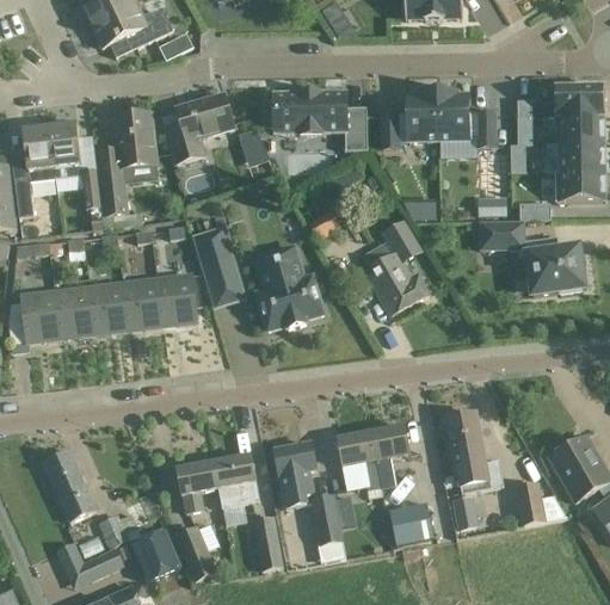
[(80,0),(90,20),(133,0),(80,0)]
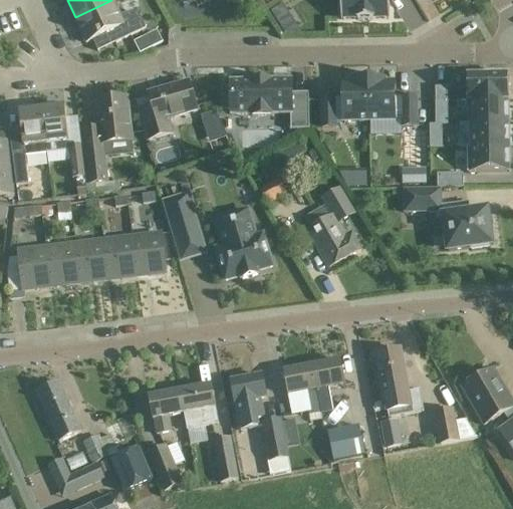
[(91,36),(97,47),(145,25),(139,11),(130,7),(119,12),(113,0),(111,0),(75,17),(85,38),(91,36)]
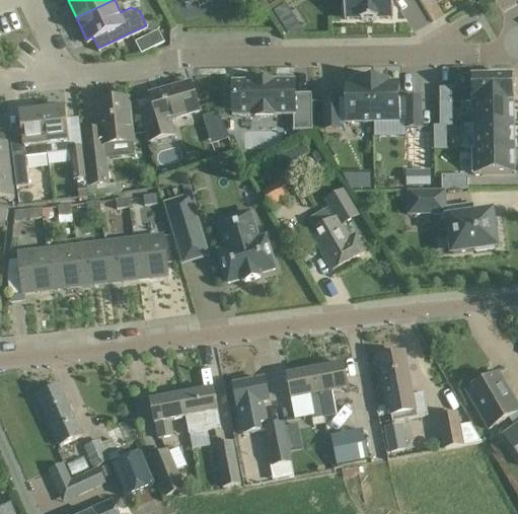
[(343,0),(344,16),(360,16),(360,17),(376,16),(376,15),(392,15),(391,0),(343,0)]
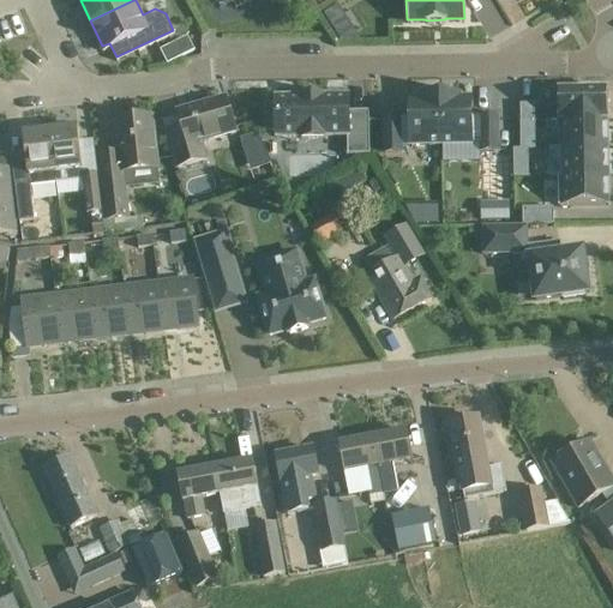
[(170,59),(199,44),(192,29),(162,43),(170,59)]
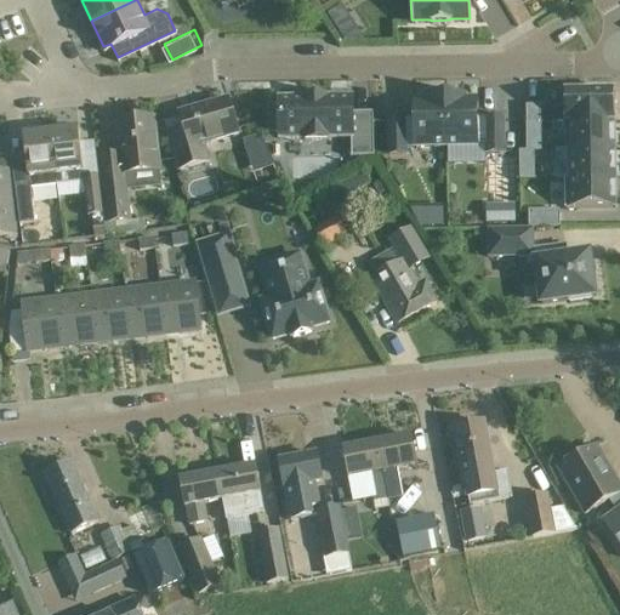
[(524,101),(525,118),(540,118),(552,118),(564,118),(596,117),(613,117),(613,87),(564,87),(564,108),(539,109),(539,101),(524,101)]
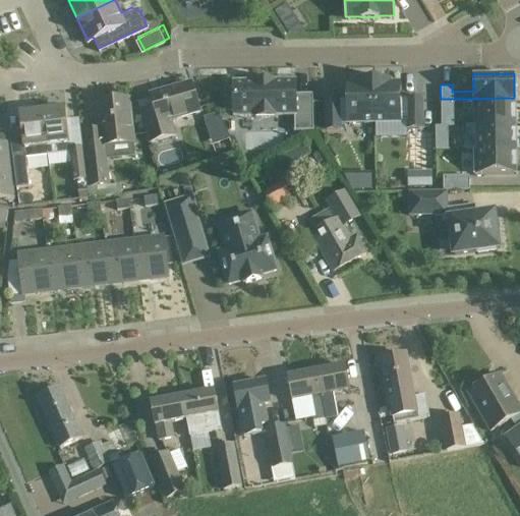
[(373,120),(372,77),(356,78),(356,81),(347,81),(347,99),(339,100),(339,97),(325,97),(325,125),(339,125),(339,119),(347,119),(348,120),(373,120)]
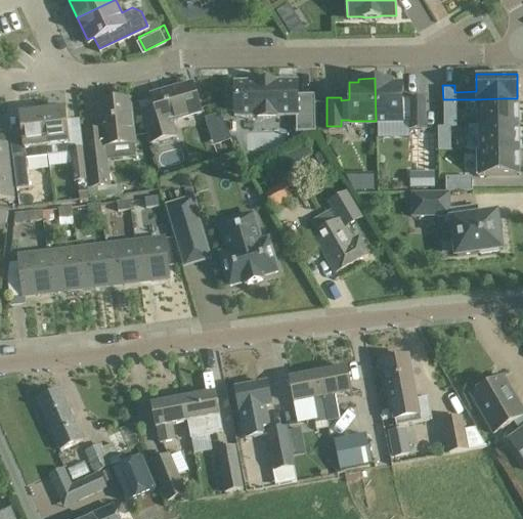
[(392,78),(375,78),(376,121),(401,120),(401,119),(409,119),(409,125),(424,125),(424,96),(409,96),(409,98),(401,98),(400,80),(392,81),(392,78)]
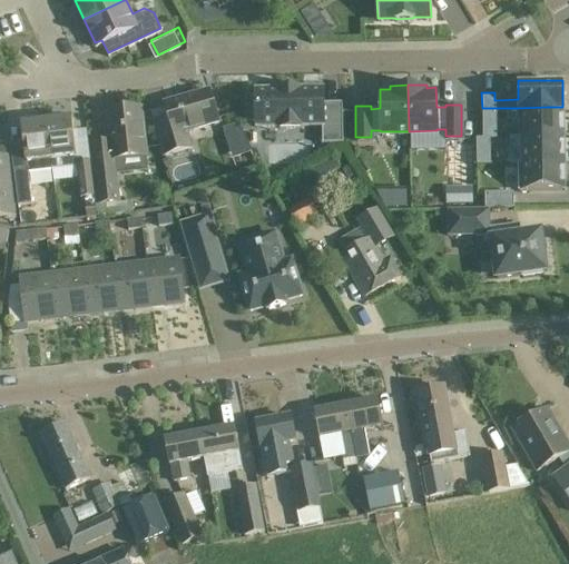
[(151,119),(160,154),(190,146),(186,128),(217,119),(208,86),(164,99),(168,115),(151,119)]
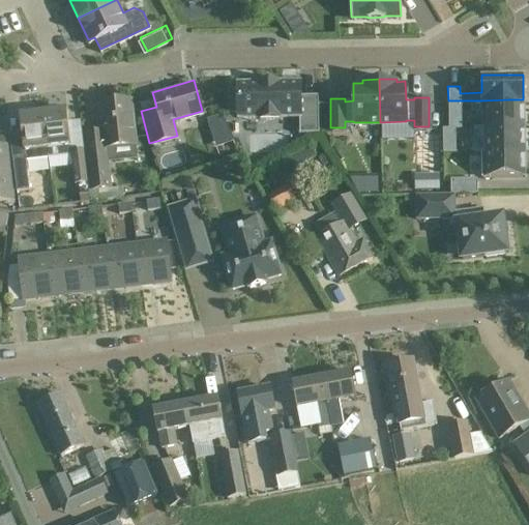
[(229,86),(229,109),(238,109),(237,114),(259,114),(259,115),(298,113),(299,129),(318,129),(317,92),(299,92),(299,80),(237,81),(237,86),(229,86)]
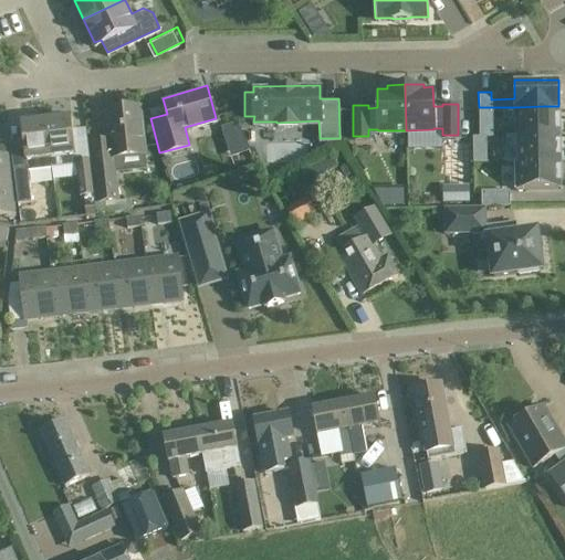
[(105,107),(111,155),(144,150),(138,104),(125,105),(123,102),(112,104),(111,107),(105,107)]
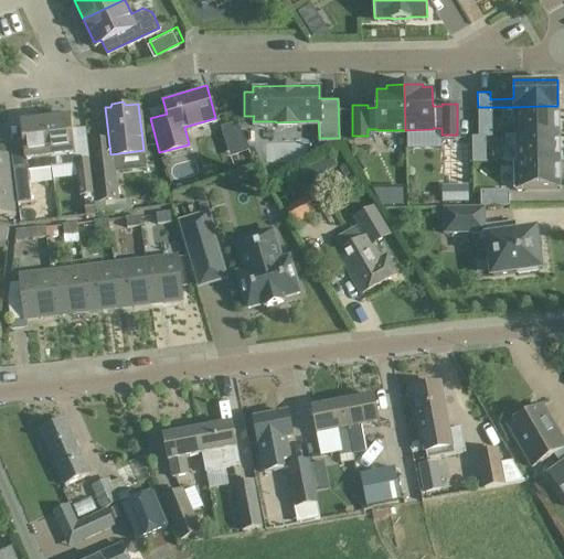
[(513,116),(514,132),(559,132),(557,106),(542,106),(513,107),(502,107),(502,116),(513,116)]
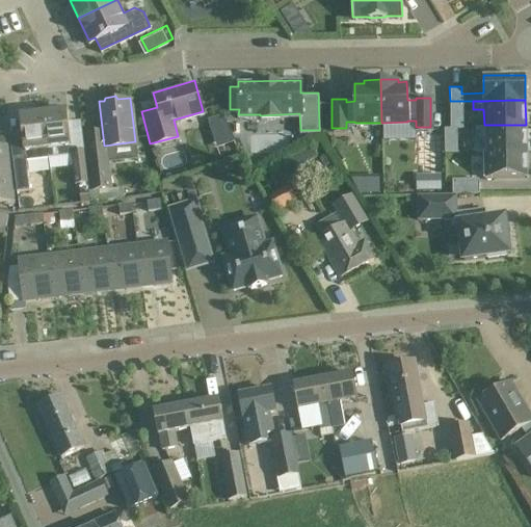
[(462,101),(450,101),(450,115),(462,115),(462,101)]
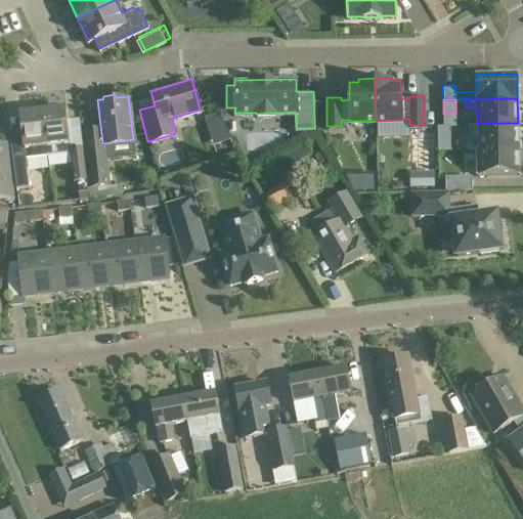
[(69,150),(73,179),(86,177),(82,144),(70,145),(70,139),(66,105),(59,106),(59,101),(44,103),(45,107),(42,109),(47,153),(69,150)]
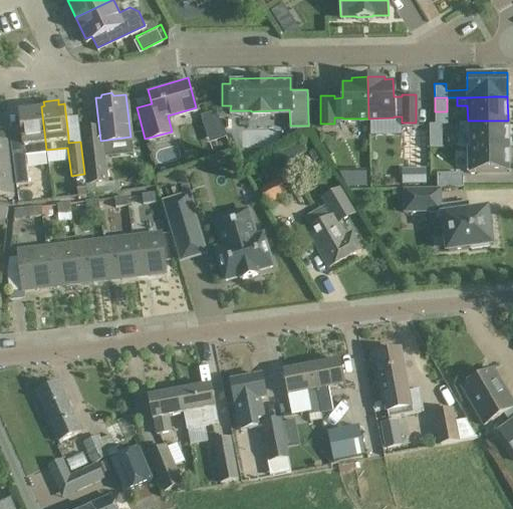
[(11,149),(15,182),(27,180),(24,153),(46,150),(41,106),(18,108),(22,148),(11,149)]
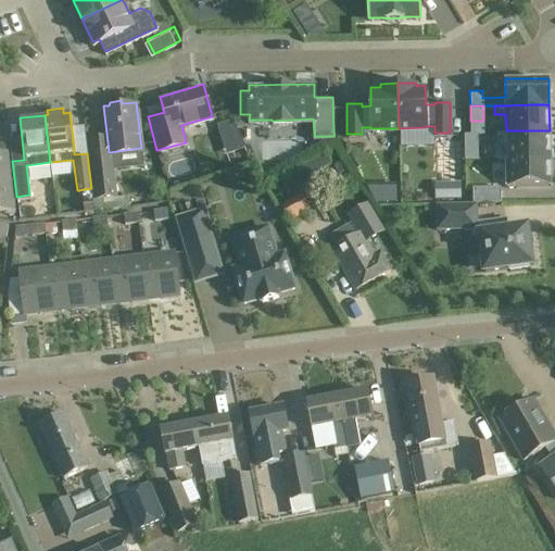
[(550,155),(550,130),(506,130),(497,130),(497,157),(506,157),(550,155)]
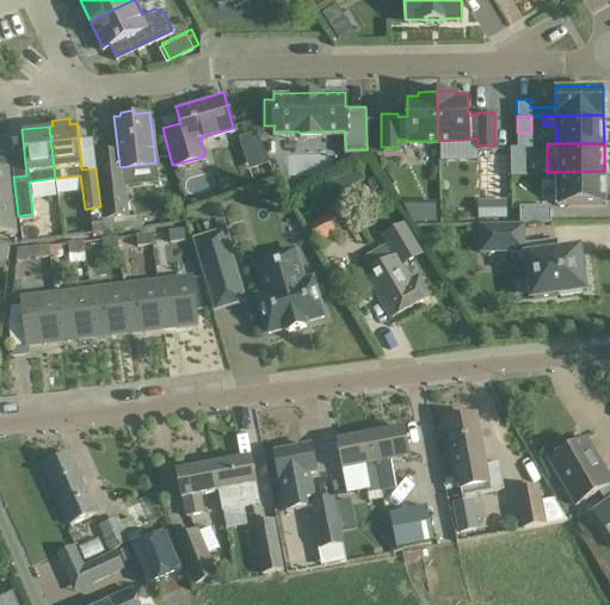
[(527,158),(511,158),(511,173),(527,173),(527,158)]
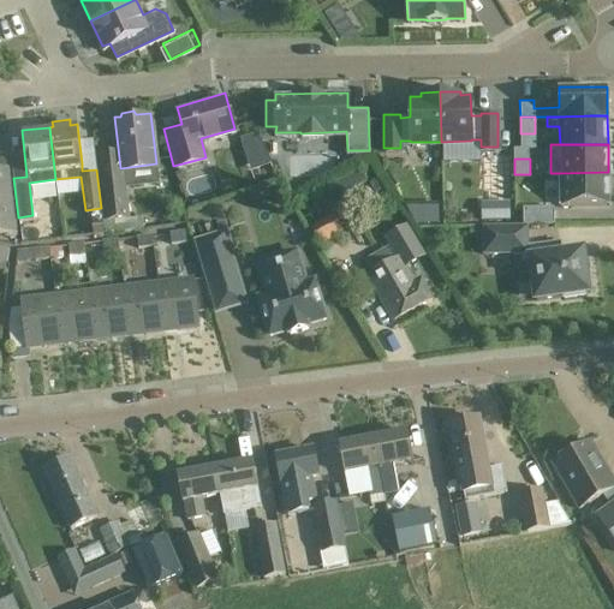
[(0,231),(16,230),(9,165),(0,165),(0,231)]
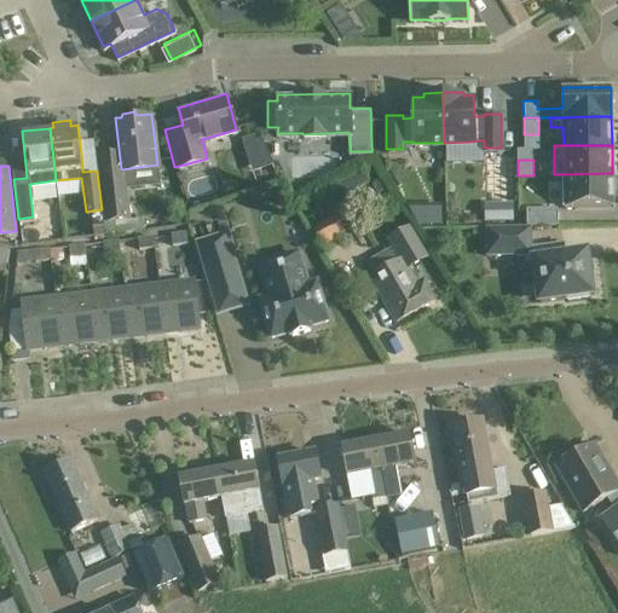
[(361,166),(335,180),(344,194),(369,178),(361,166)]
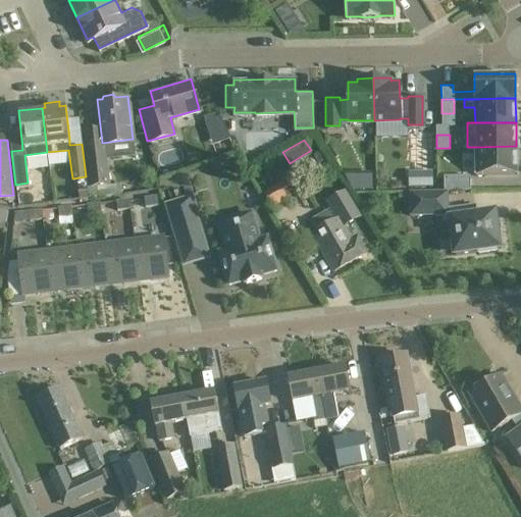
[(516,146),(475,147),(475,171),(516,170),(516,146)]
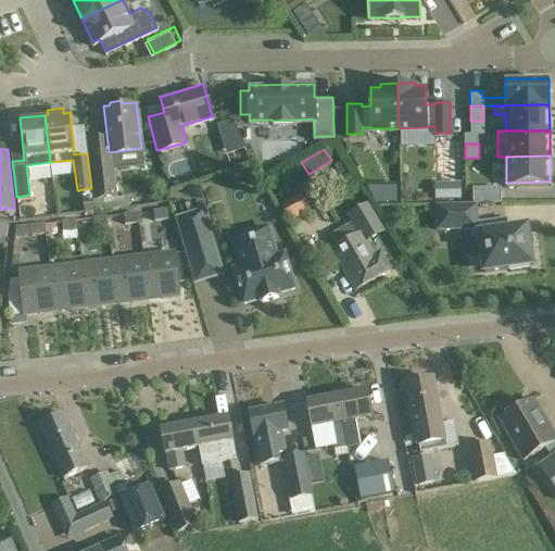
[(116,192),(112,157),(89,159),(93,196),(116,192)]
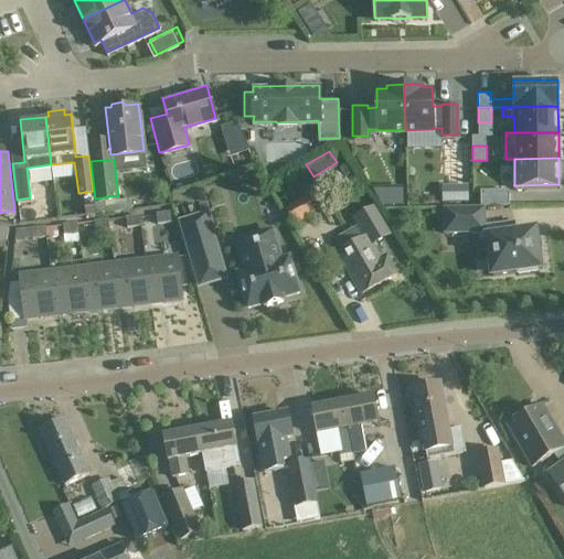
[(442,182),(442,199),(468,199),(468,182),(442,182)]
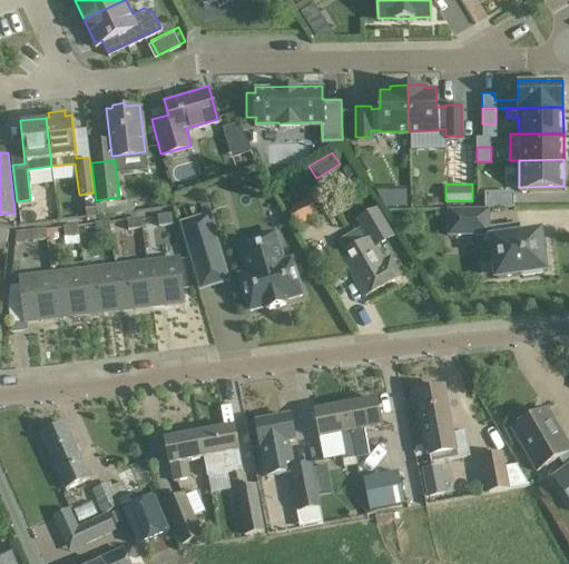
[(304,186),(281,197),(294,224),(317,213),(304,186)]
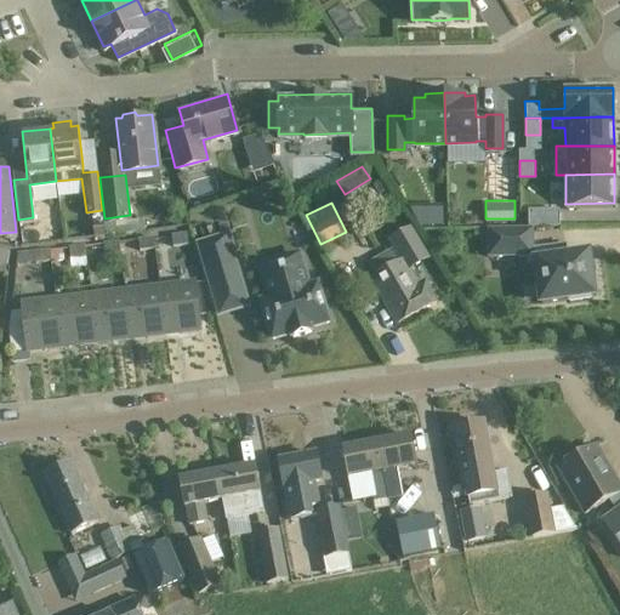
[(527,206),(528,223),(559,222),(558,206),(527,206)]
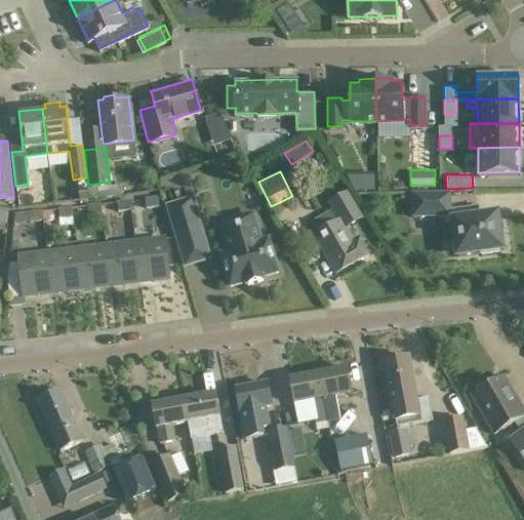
[(313,230),(334,270),(368,251),(358,234),(352,237),(346,225),(362,215),(347,189),(329,199),(338,215),(335,216),(330,207),(310,218),(315,229),(313,230)]
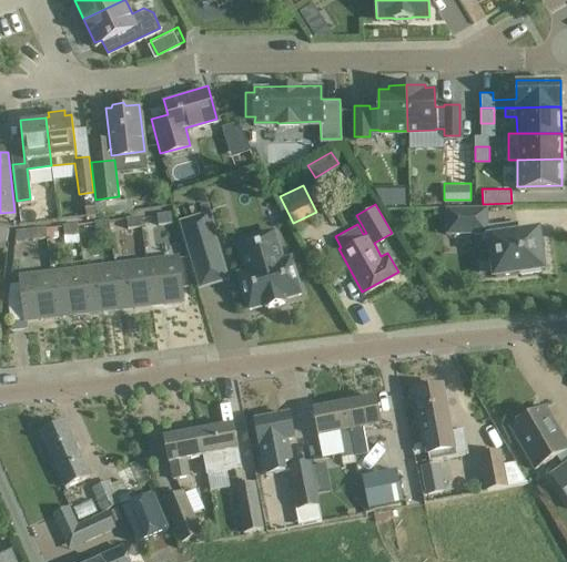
[(446,207),(446,231),(481,231),(482,238),(489,237),(494,274),(519,269),(520,273),(539,271),(539,267),(544,266),(543,263),(546,262),(544,246),(540,247),(537,227),(517,231),(516,221),(486,225),(486,206),(446,207)]
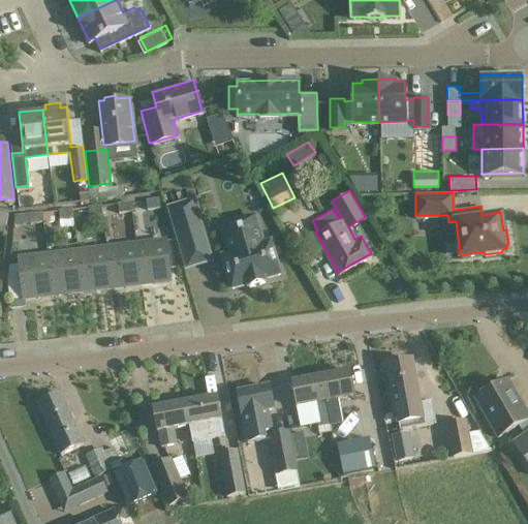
[(158,195),(145,197),(147,207),(159,206),(158,195)]
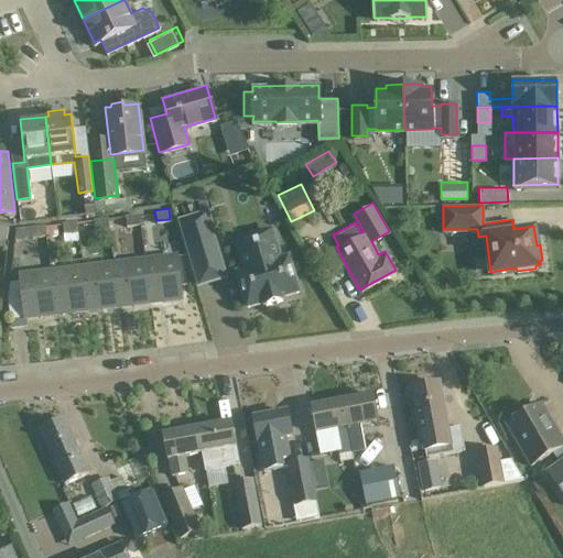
[(192,260),(217,252),(205,209),(180,217),(192,260)]
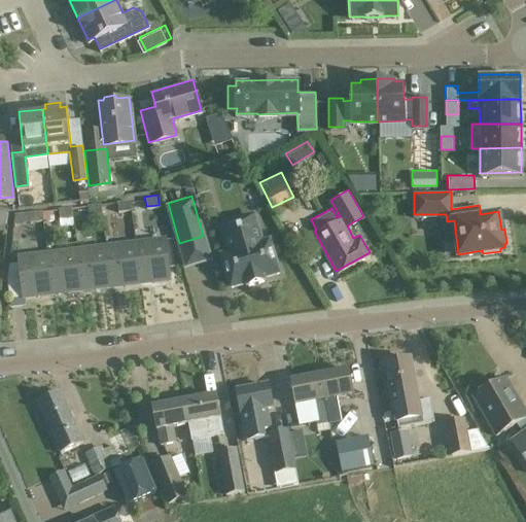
[(130,198),(116,200),(117,209),(131,208),(130,198)]
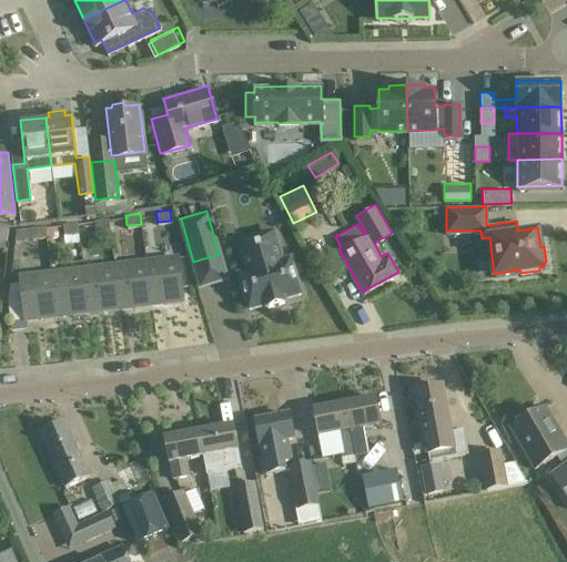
[(109,216),(93,218),(94,230),(110,228),(109,216)]
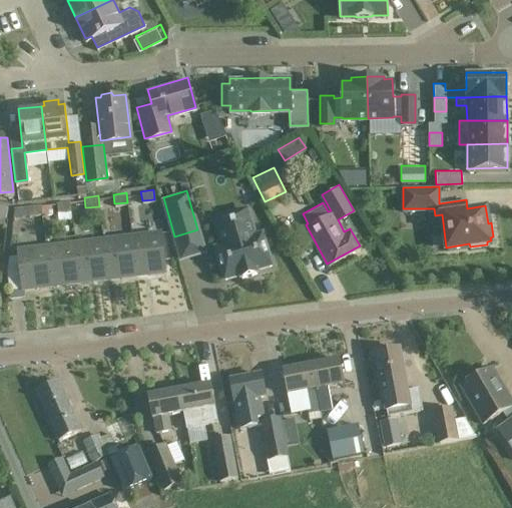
[(69,199),(56,201),(57,210),(71,209),(69,199)]
